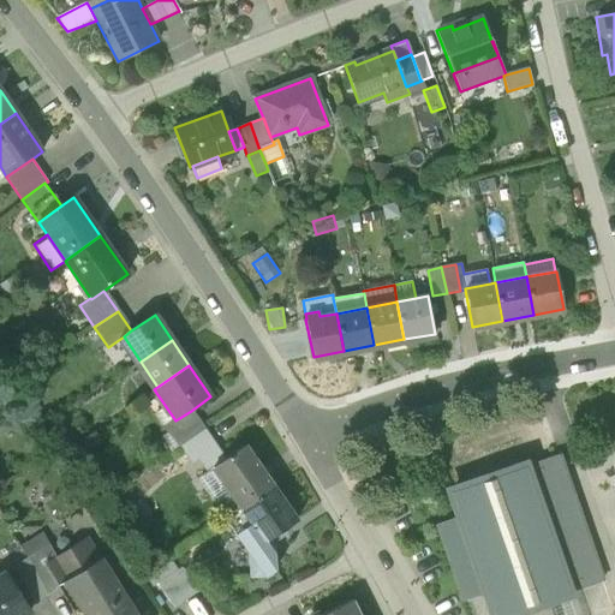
[(169,431),(179,443),(202,427),(191,411),(175,421),(179,424),(169,431)]
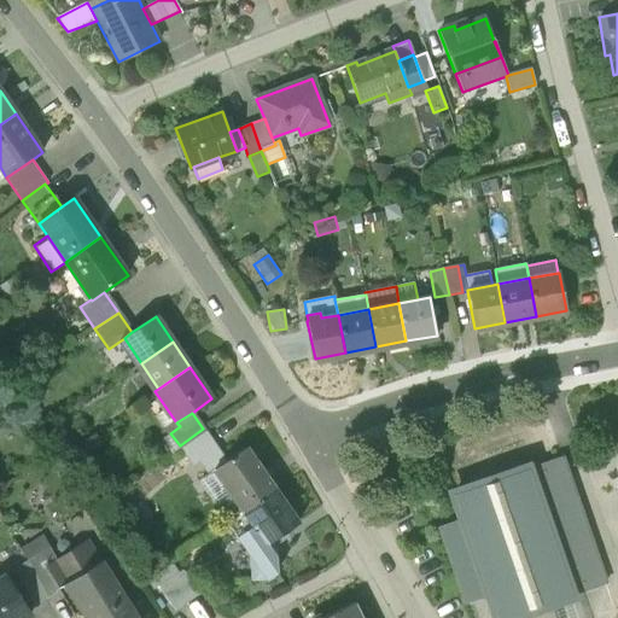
[(181,449),(192,465),(216,448),(205,433),(181,449)]
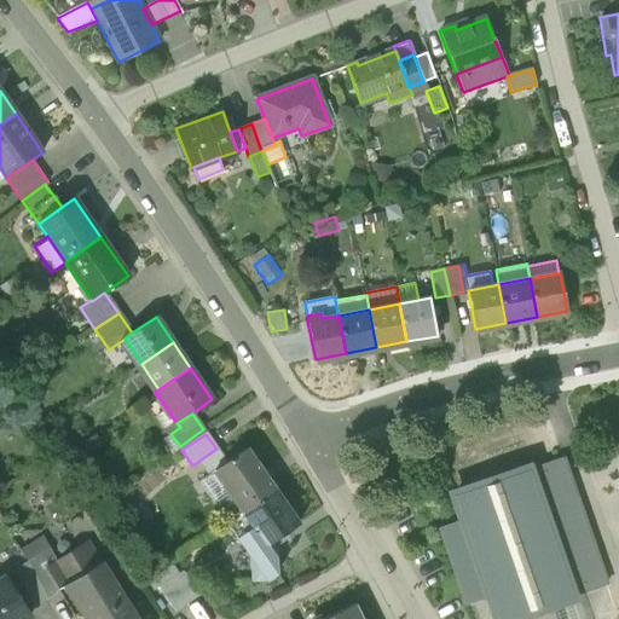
[(214,470),(243,512),(275,490),(246,449),(214,470)]
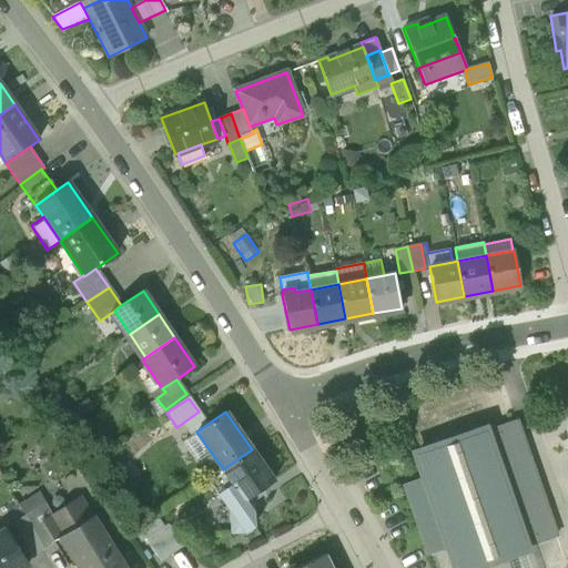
[(516,421),(485,430),(525,548),(530,546),(557,537),(516,421)]
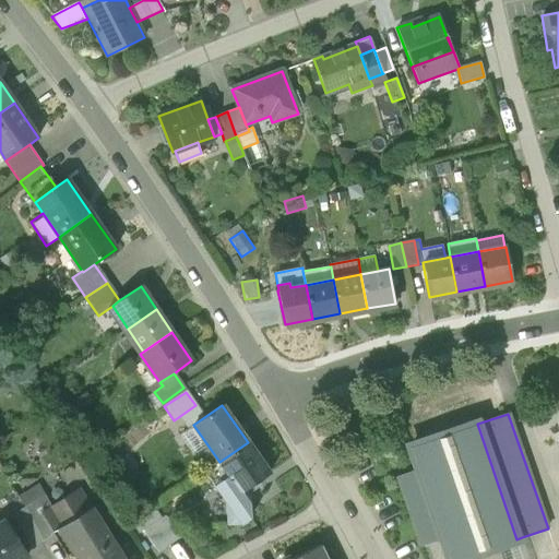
[(411,447),(418,470),(443,539),(449,558),(460,558),(499,546),(516,539),(477,424),(411,447)]
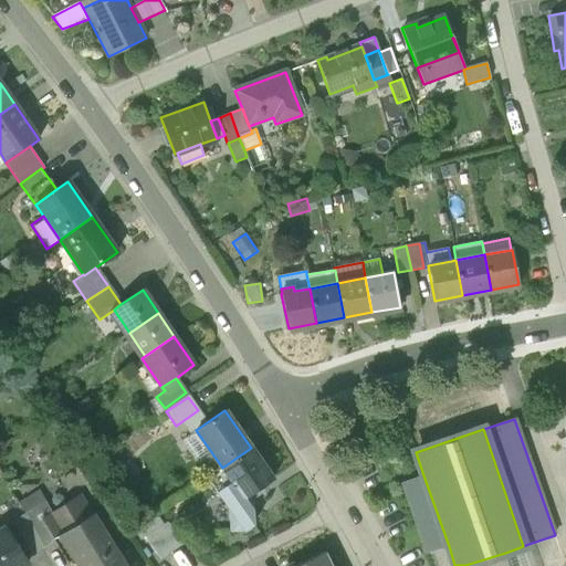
[(273,479),(251,448),(222,468),(207,479),(229,510),(230,532),(244,532),(254,524),(253,510),(245,499),(273,479)]
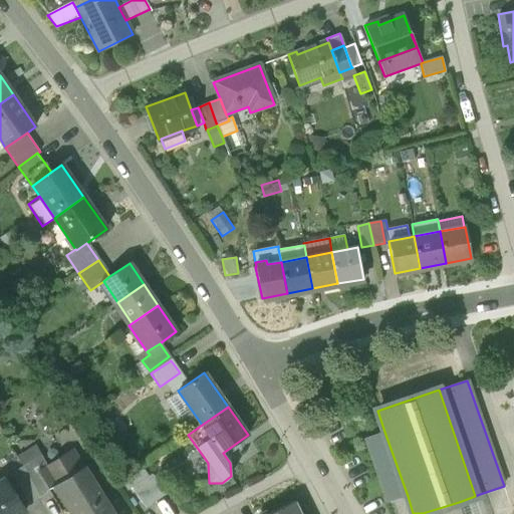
[(389,503),(408,496),(384,432),(366,439),(389,503)]
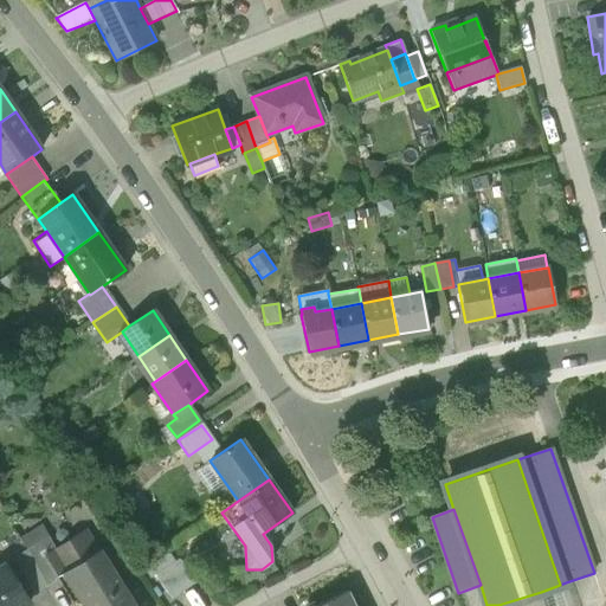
[(57,579),(66,573),(65,572),(98,550),(85,530),(56,549),(43,558),(57,579)]
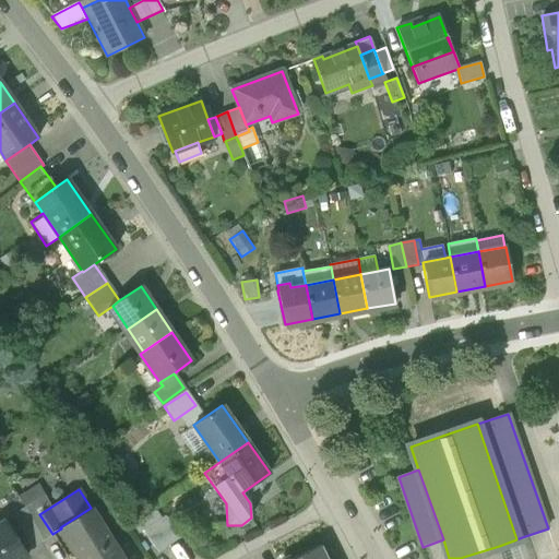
[(9,514),(26,503),(19,491),(1,502),(9,514)]
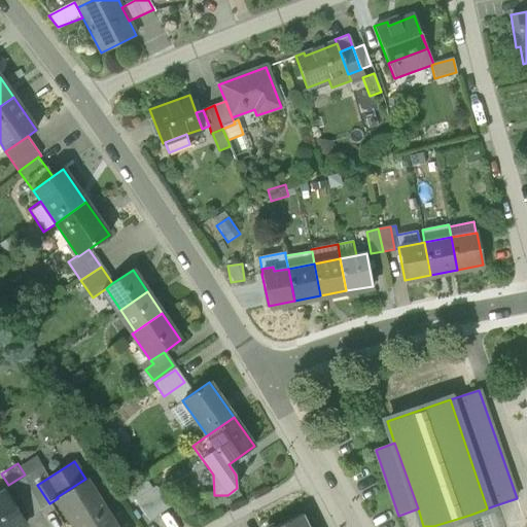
[(42,466),(23,479),(39,510),(49,503),(37,485),(48,478),(42,466)]
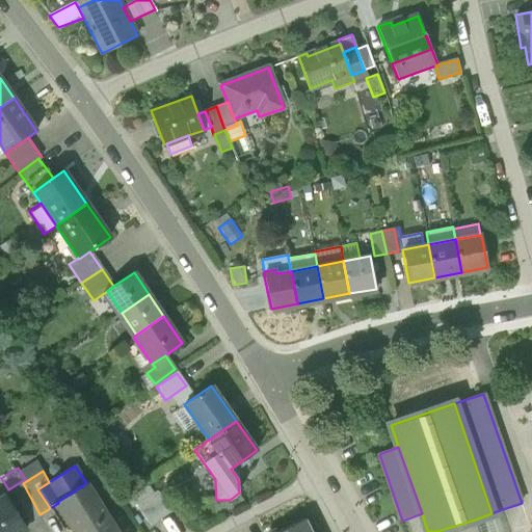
[(29,522),(40,514),(23,483),(12,490),(29,522)]
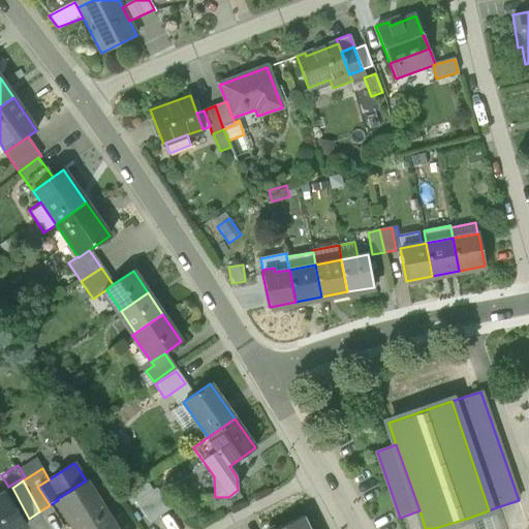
[(116,528),(86,480),(57,499),(58,500),(75,528),(116,528)]
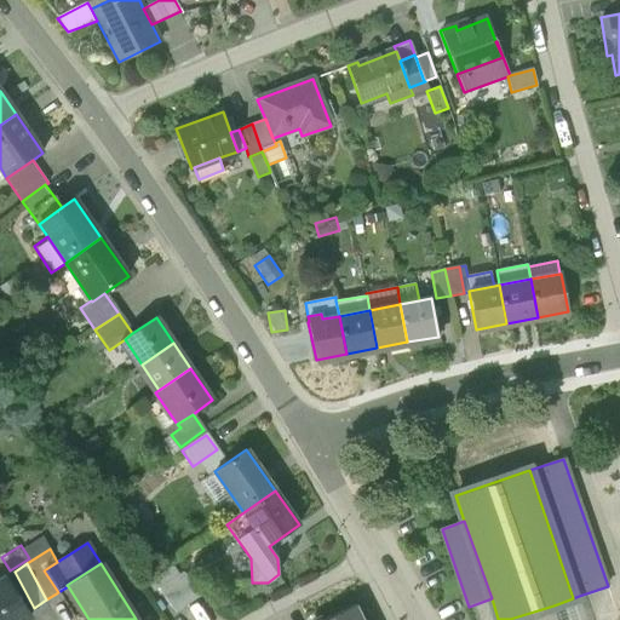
[(159,589),(176,613),(200,597),(183,573),(159,589)]
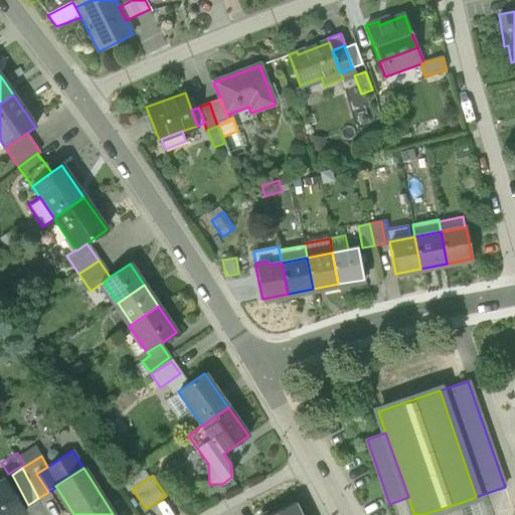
[(4,480),(0,483),(0,514),(21,514),(25,512),(4,480)]
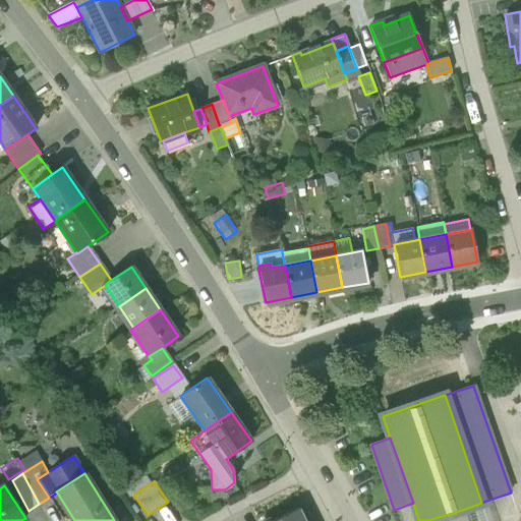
[(494,520),(486,501),(481,503),(465,509),(468,520),(494,520)]
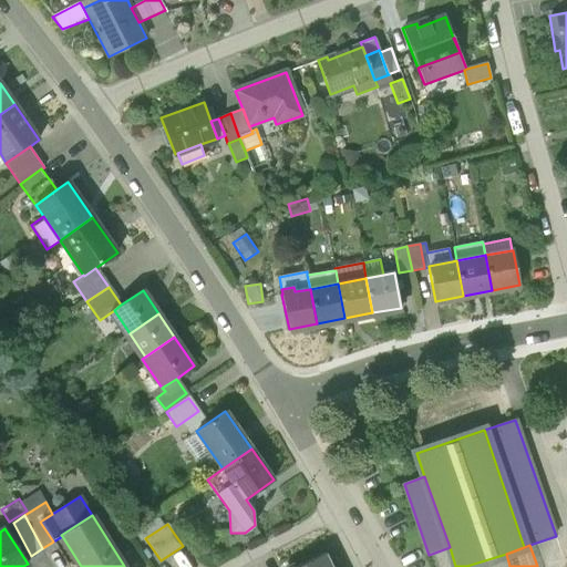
[(331,566),(325,554),(297,566),(331,566)]
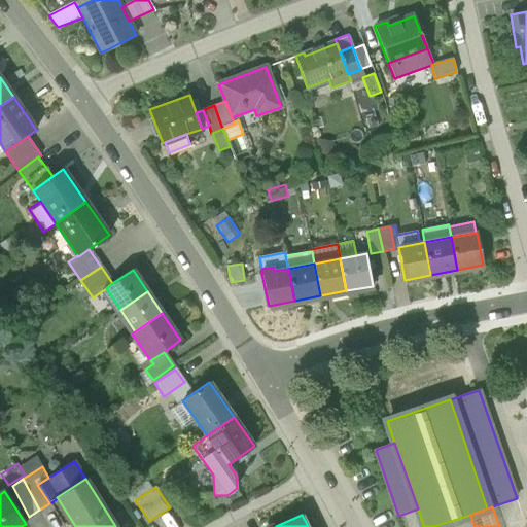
[(473,526),(470,515),(433,526),(473,526)]
